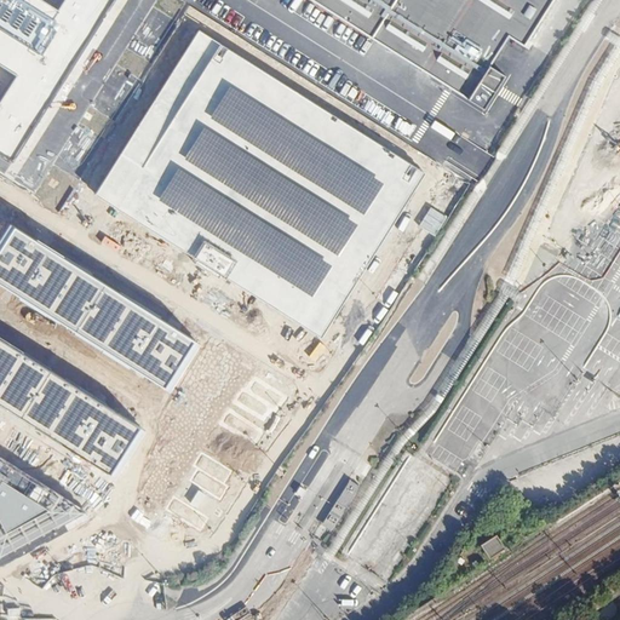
[(112,0),(0,0),(0,150),(12,159),(112,0)]
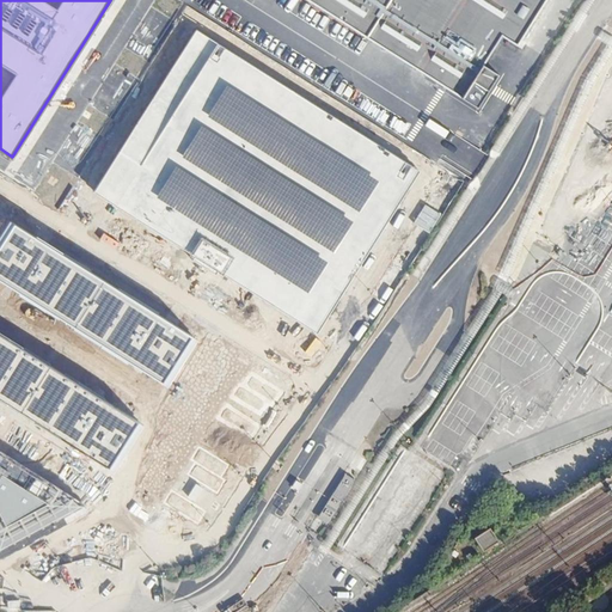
[(334,0),(471,83),(483,63),(502,37),(516,47),(545,0),(334,0)]
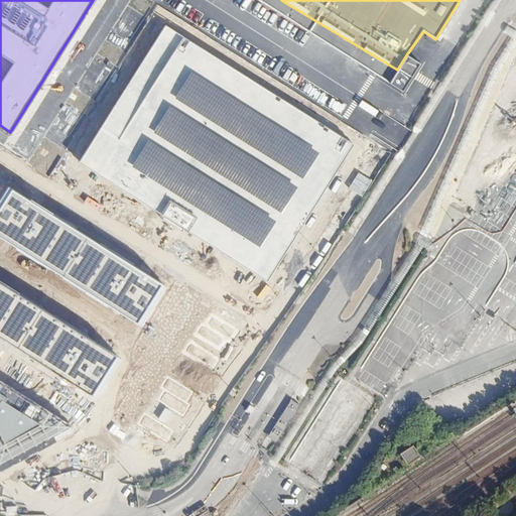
[(356,143),(166,24),(80,161),(269,280),(300,229),(338,171),(356,143)]
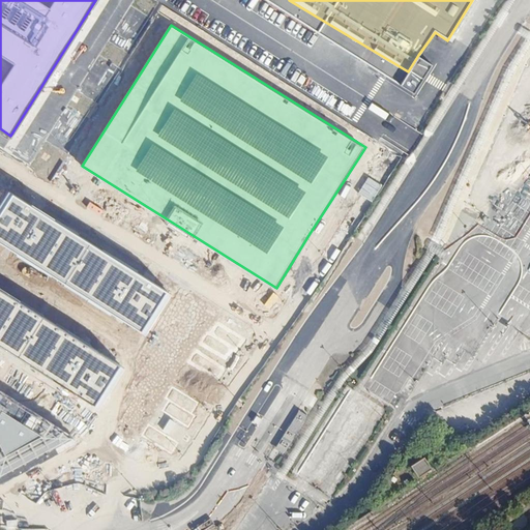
[(343,187),(340,194),(350,198),(352,190),(343,187)]
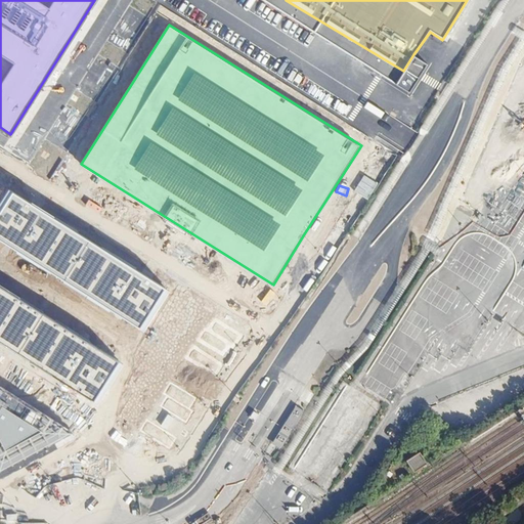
[(169,291),(12,189),(0,207),(0,239),(142,332),(169,291)]
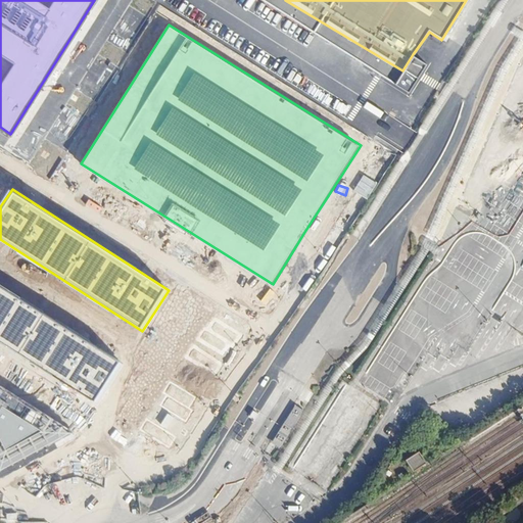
[(121,364),(0,285),(0,342),(94,403),(121,364)]
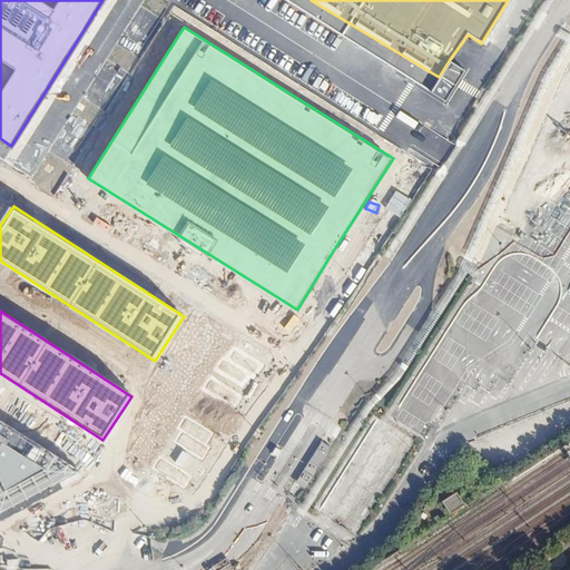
[(0,510),(80,470),(0,419),(0,510)]
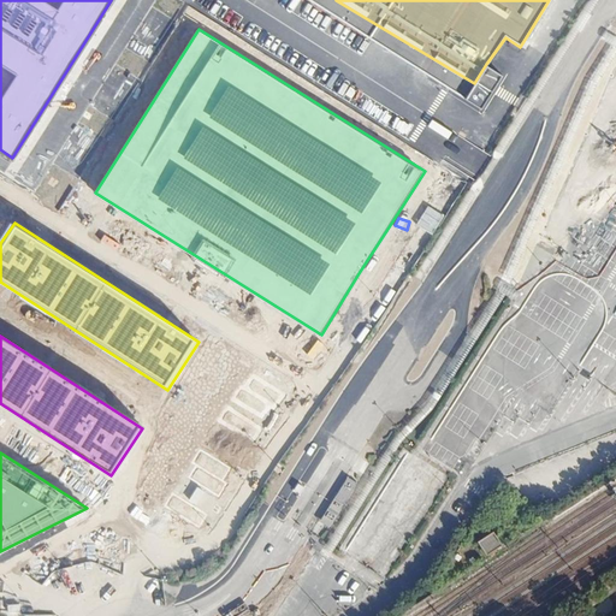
[(389,575),(445,477),(418,461),(407,480),(407,479),(395,501),(384,495),(381,498),(375,495),(343,550),(389,575)]
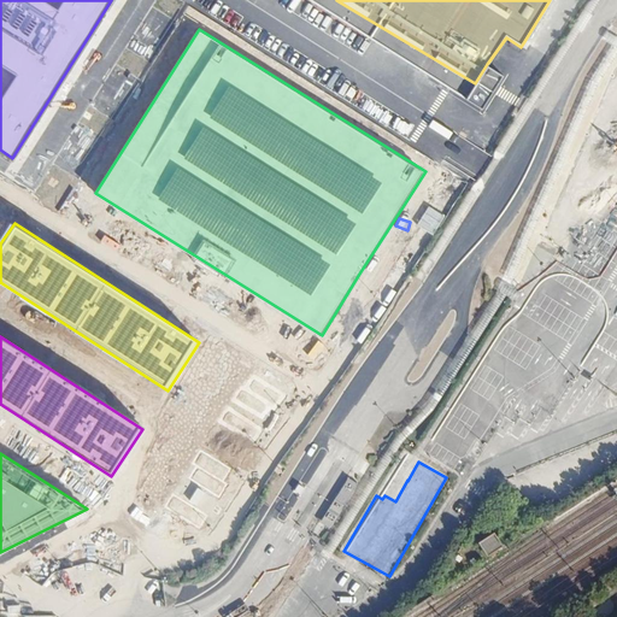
[(330,528),(359,483),(350,477),(321,522),(330,528)]
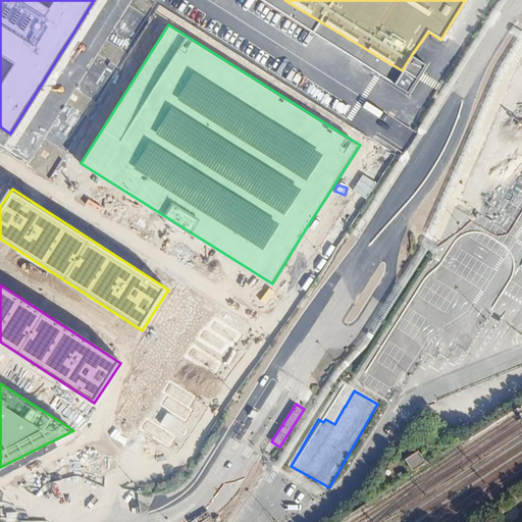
[(406,459),(413,470),(426,461),(419,450),(406,459)]
